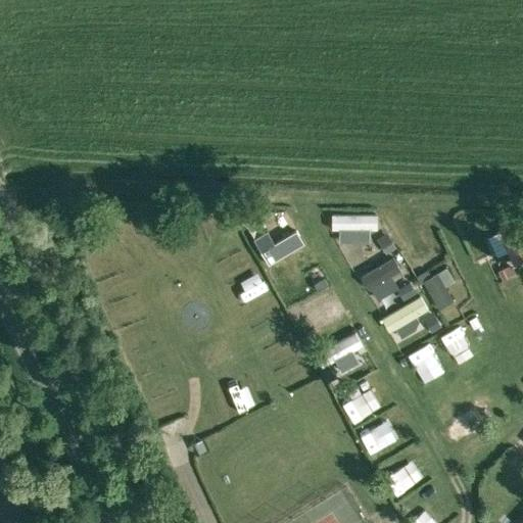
[(375,214),(333,215),(333,230),(375,229),(375,214)]
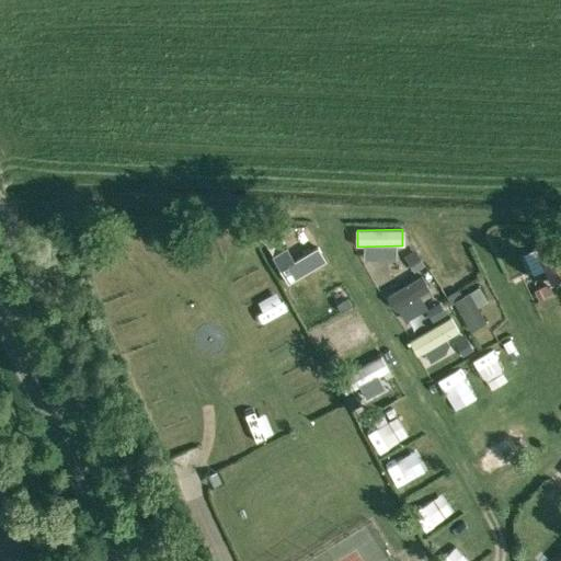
[(550,286),(560,281),(560,262),(549,239),(531,248),(550,286)]
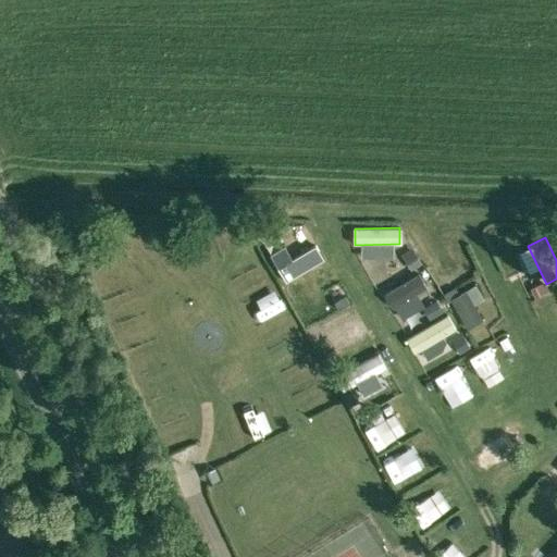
[(293,262),(312,301),(329,293),(308,254),(293,262)]
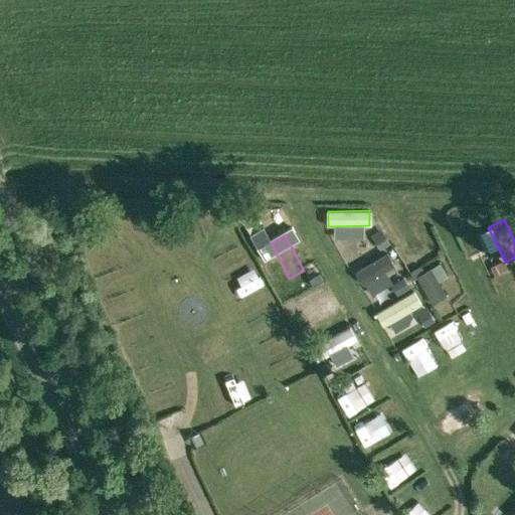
[(385,253),(358,271),(367,285),(394,268),(385,253)]
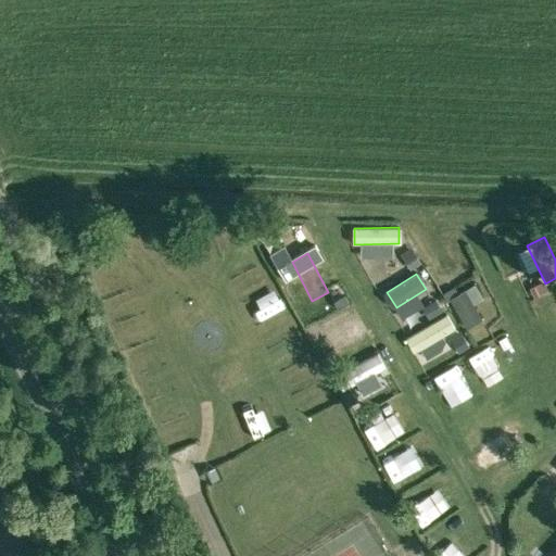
[(471,291),(478,305),(492,298),(485,285),(471,291)]
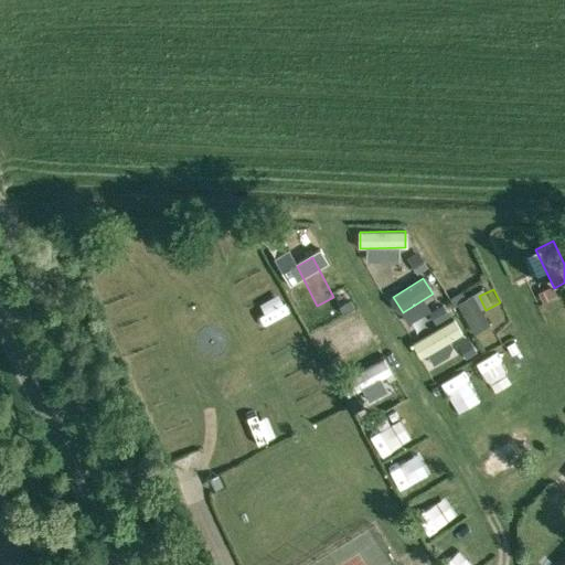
[(458,304),(475,334),(492,326),(475,294),(458,304)]
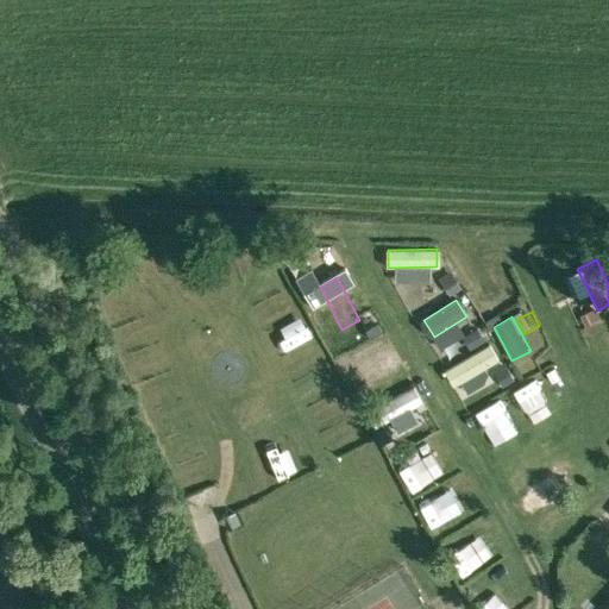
[(384,339),(347,358),(356,374),(393,355),(384,339)]
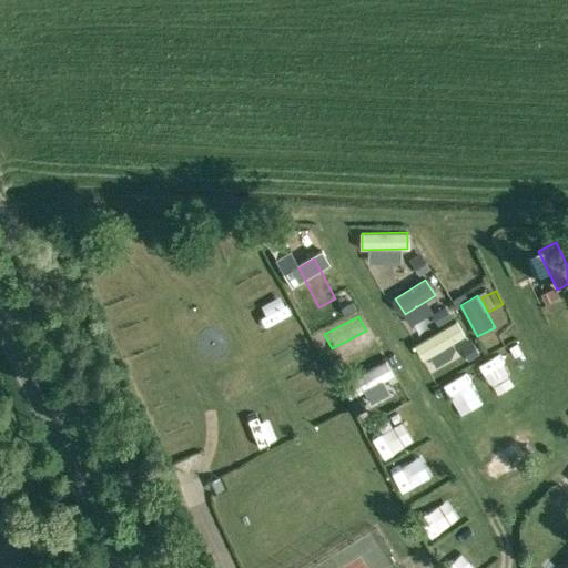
[(454,326),(421,345),(428,359),(462,341),(454,326)]
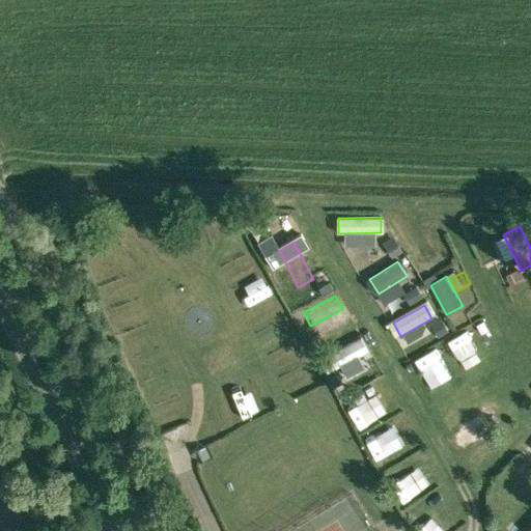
[(440,334),(452,329),(448,317),(436,323),(440,334)]
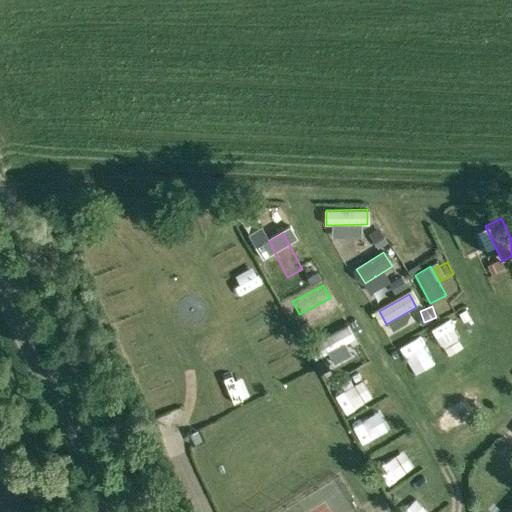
[(346,325),(309,346),(316,360),(354,340),(346,325)]
